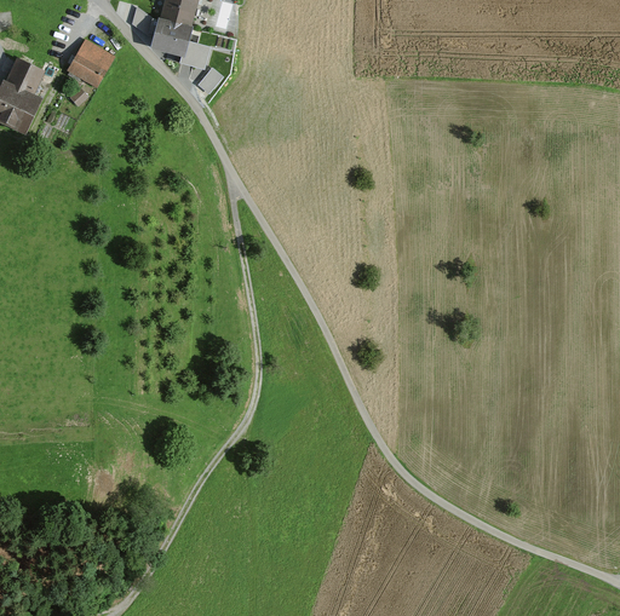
[(164,0),(160,16),(189,23),(194,0),(164,0)]
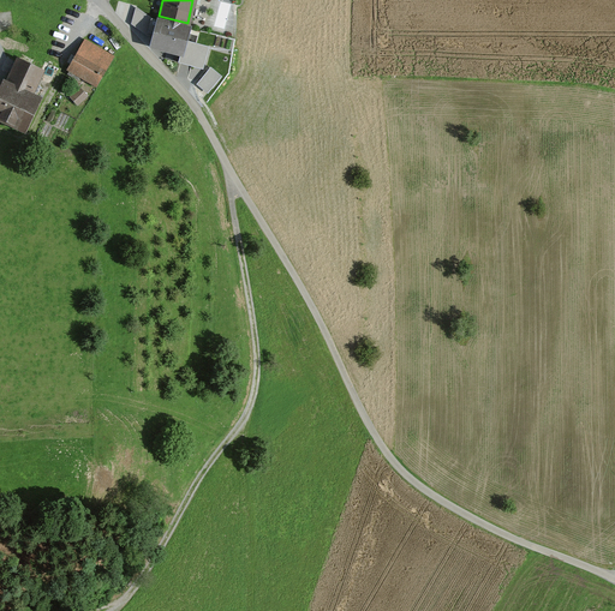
[(141,25),(153,29),(156,18),(144,15),(141,25)]
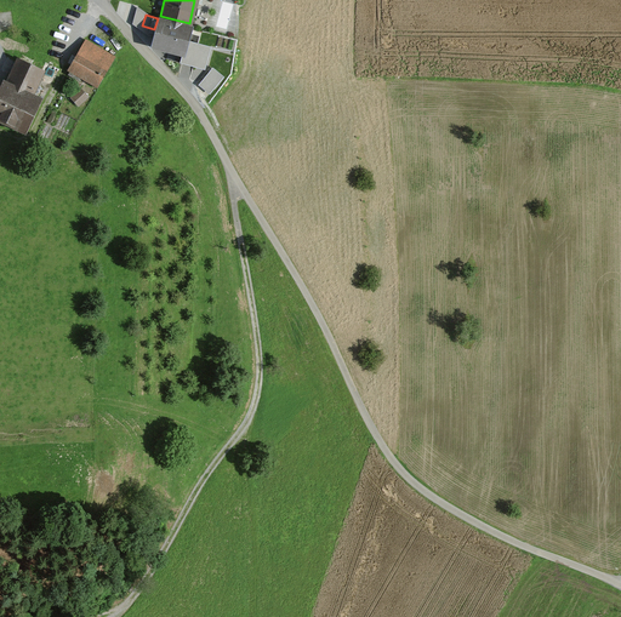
[(192,24),(189,23),(160,16),(158,16),(158,18),(154,29),(149,49),(183,57),(192,24)]
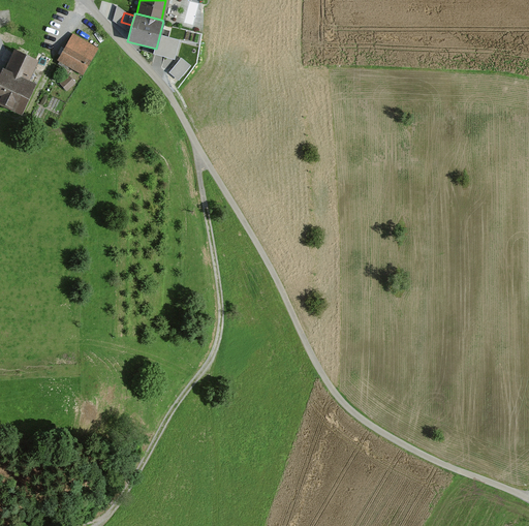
[(73,32),(58,60),(83,74),(98,47),(73,32)]
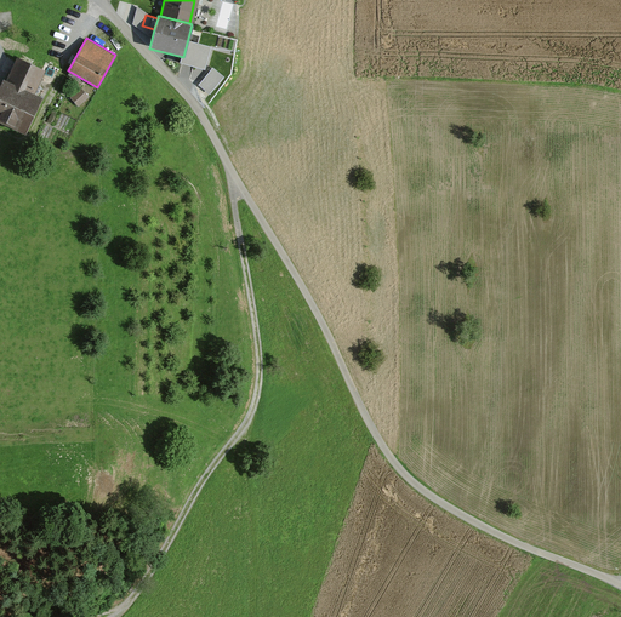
[(4,81),(0,87),(0,123),(26,135),(40,101),(32,97),(43,72),(17,61),(7,83),(4,81)]
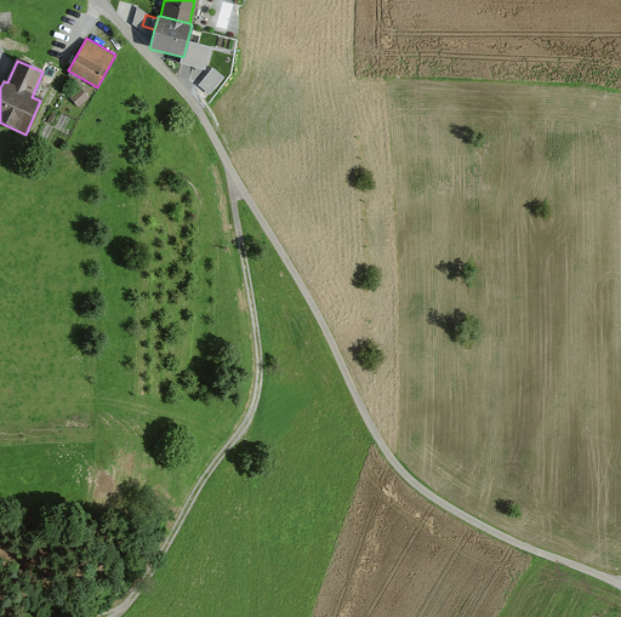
[(205,63),(197,76),(210,85),(218,72),(205,63)]
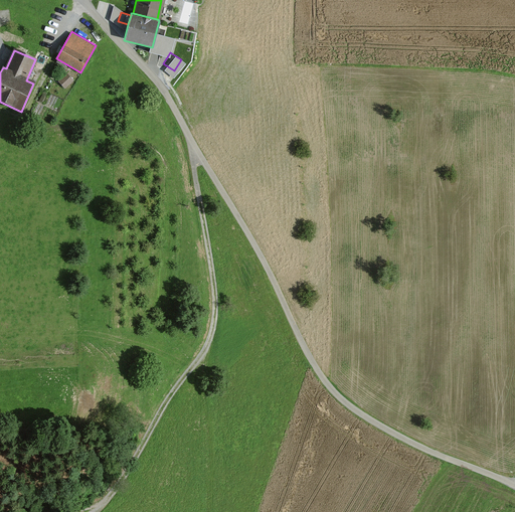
[(66,71),(57,79),(64,87),(73,78),(66,71)]
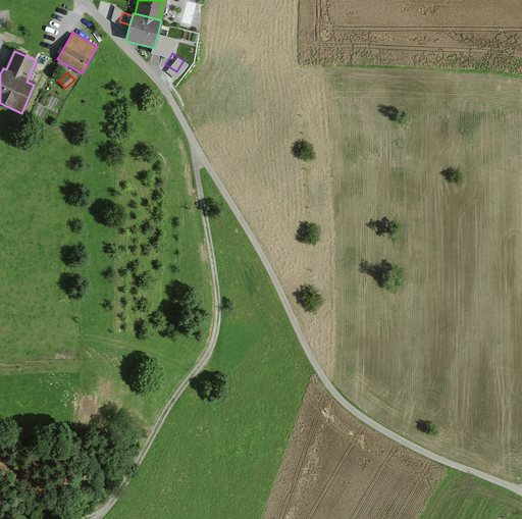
All buildings are outlined.
